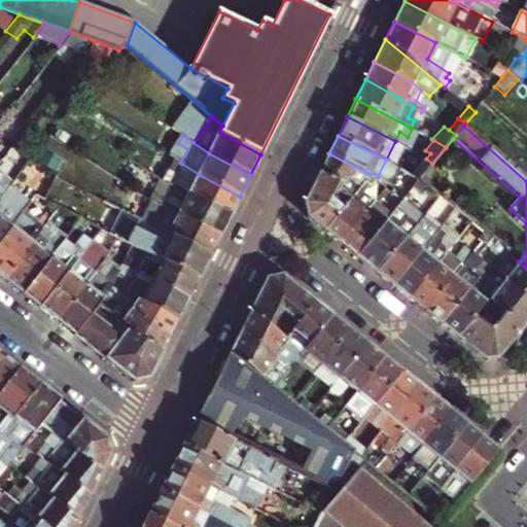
[(359,188),(363,183),(371,174),(366,173),(328,153),(318,173),(344,185),(346,181),(353,184),(350,188),(355,192),(359,188)]
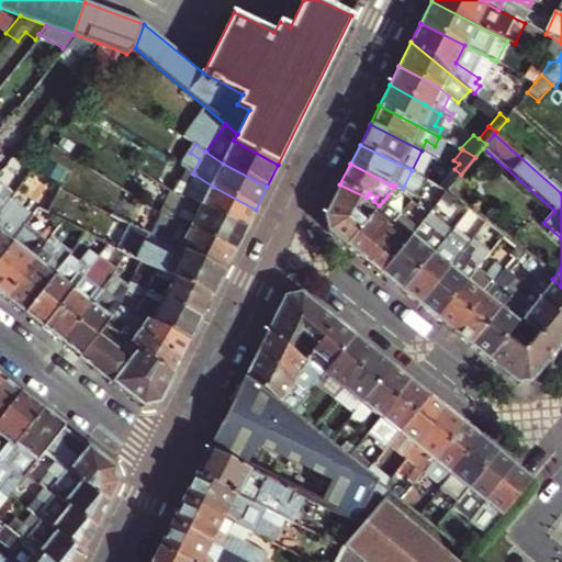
[(172,192),(180,181),(157,166),(153,172),(145,167),(142,171),(150,177),(170,190),(172,192)]
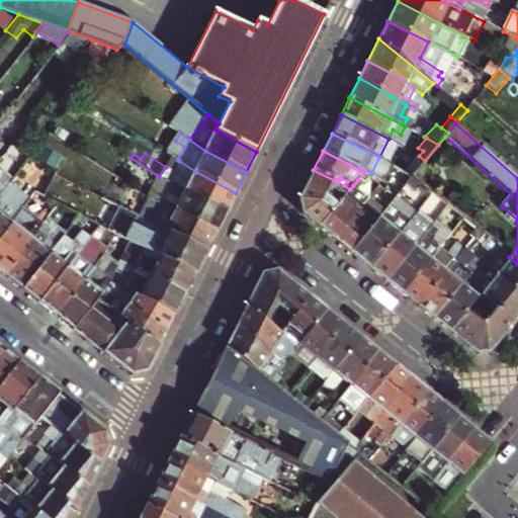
[(421,166),(425,161),(419,156),(414,161),(421,166)]
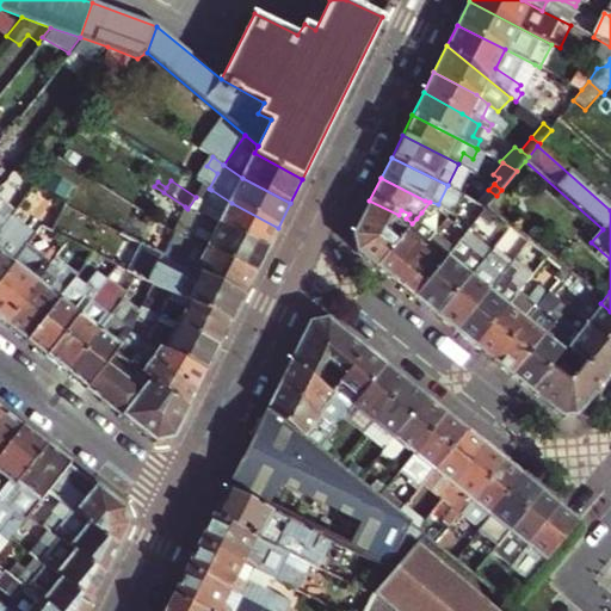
[(266,251),(278,228),(232,203),(211,190),(198,215),(266,251)]
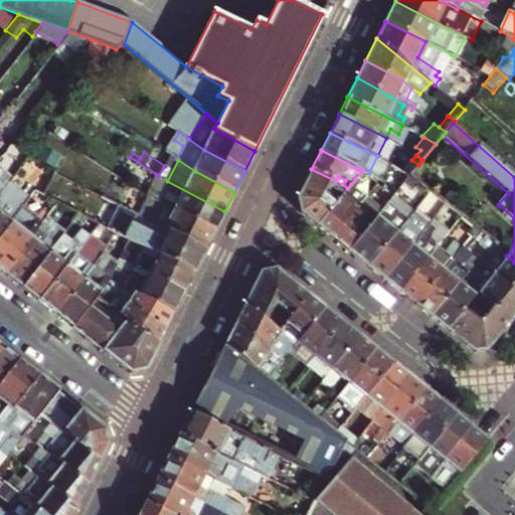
[(151,181),(156,174),(138,162),(133,169),(151,181)]
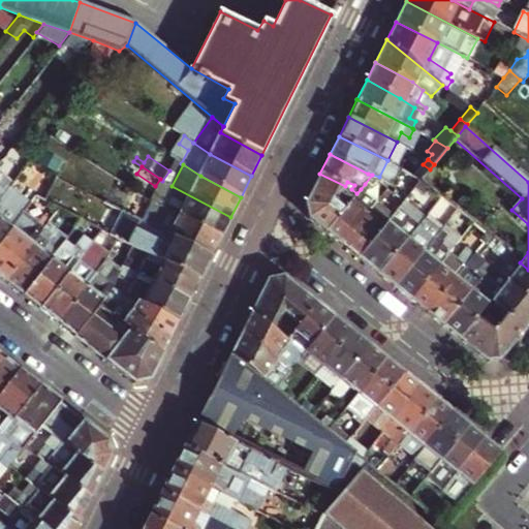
[(35,196),(44,201),(57,178),(48,174),(35,196)]
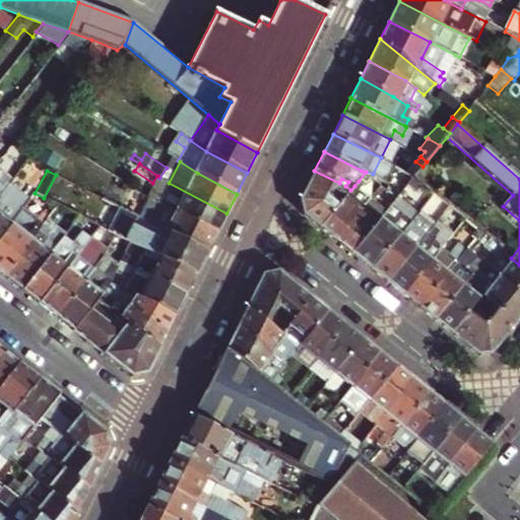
[(303,215),(319,228),(350,190),(345,186),(348,182),(341,179),(339,183),(314,171),(300,200),(303,215)]
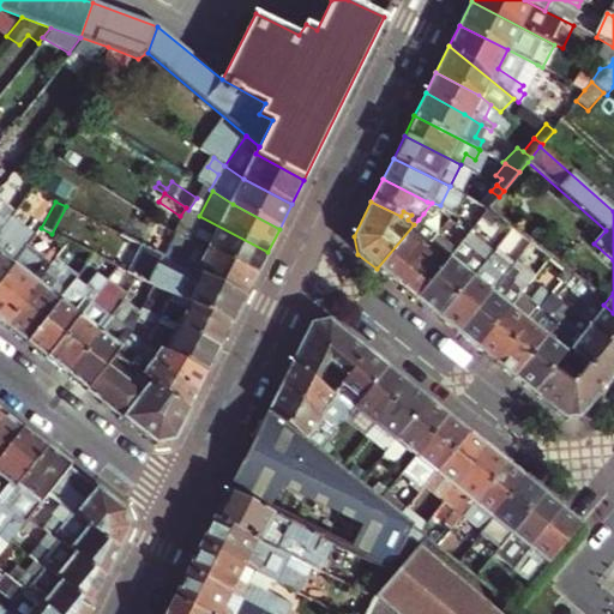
[(0,234),(14,216),(0,203),(0,234)]
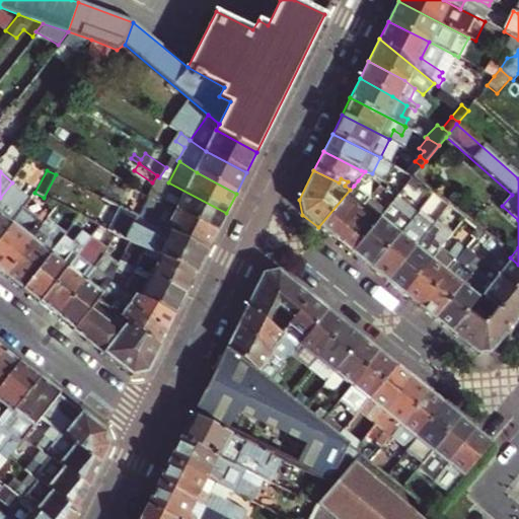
[(148,198),(156,202),(166,181),(159,177),(148,198)]
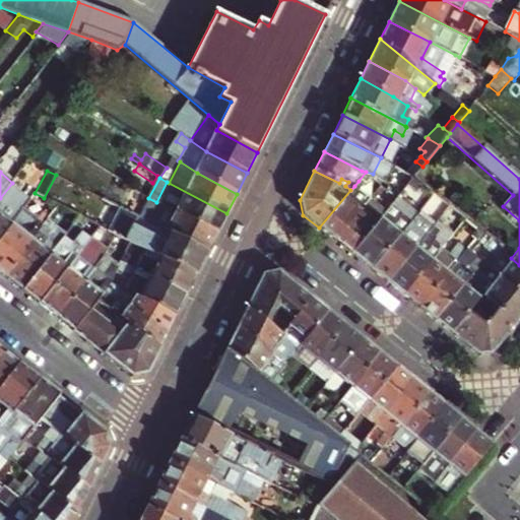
[(0,237),(21,210),(29,200),(15,188),(18,184),(14,181),(12,183),(0,198),(0,237)]
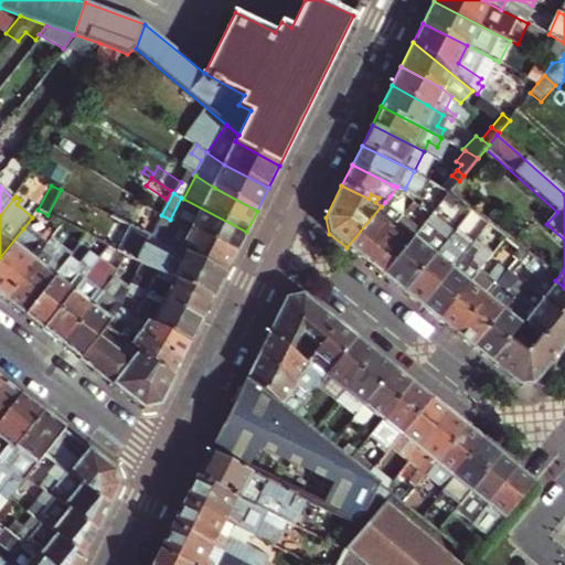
[(236,253),(246,232),(183,199),(181,198),(170,220),(178,223),(236,253)]
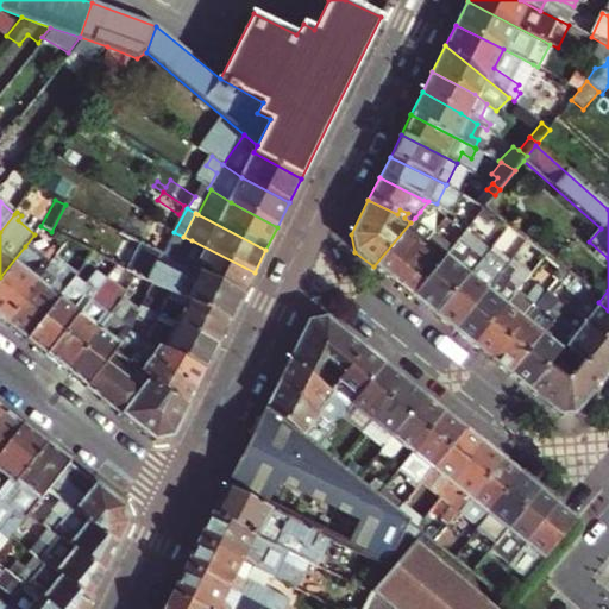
[(374,267),(393,282),(425,242),(420,238),(428,228),(415,218),(410,223),(374,267)]
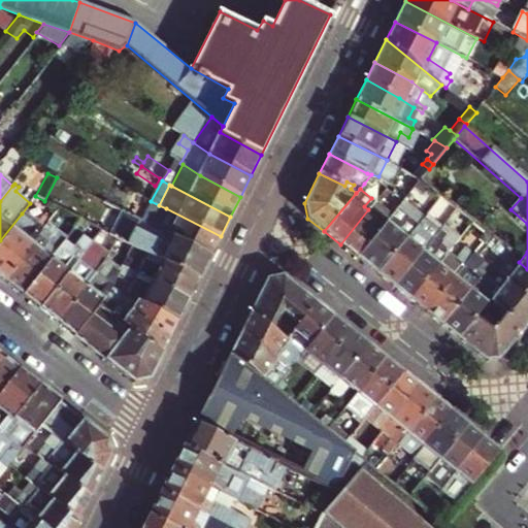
[(340,244),(356,257),(400,203),(401,203),(394,197),(384,210),(378,205),(372,212),(368,209),(340,244)]
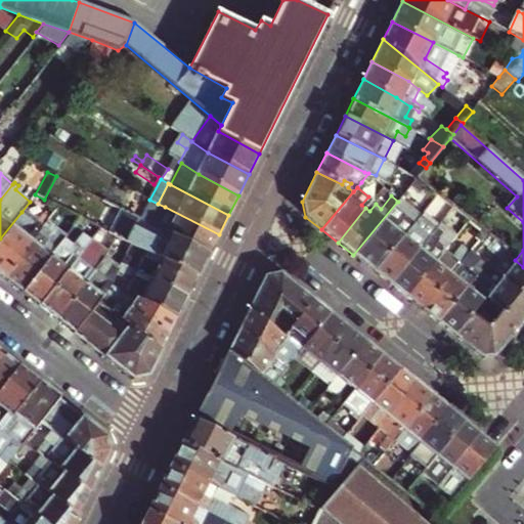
[(447,215),(452,209),(436,195),(431,202),(447,215)]
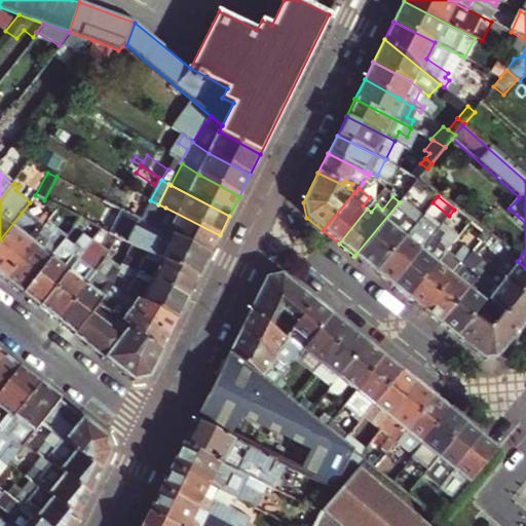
[(375,272),(404,238),(419,219),(399,202),(354,256),(375,272)]
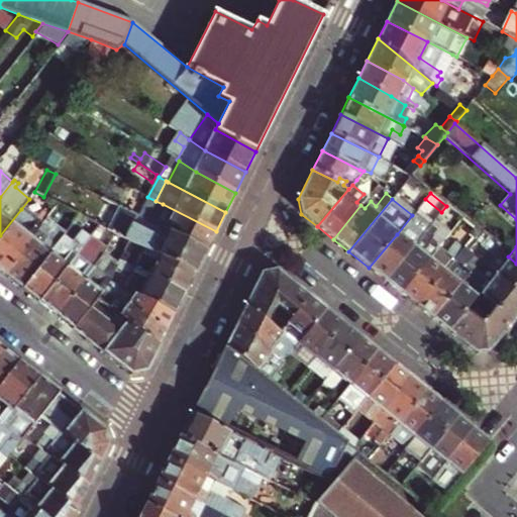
[(0,235),(0,271),(3,274),(44,219),(57,204),(50,200),(35,219),(21,209),(0,235)]
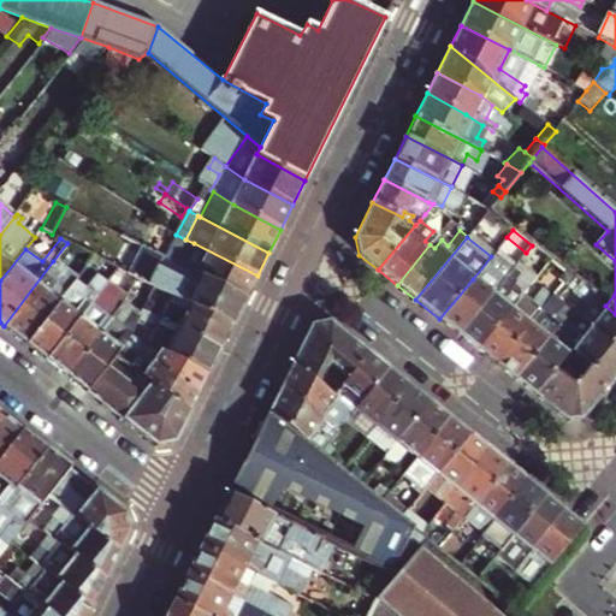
[(246,300),(258,276),(194,243),(182,266),(246,300)]
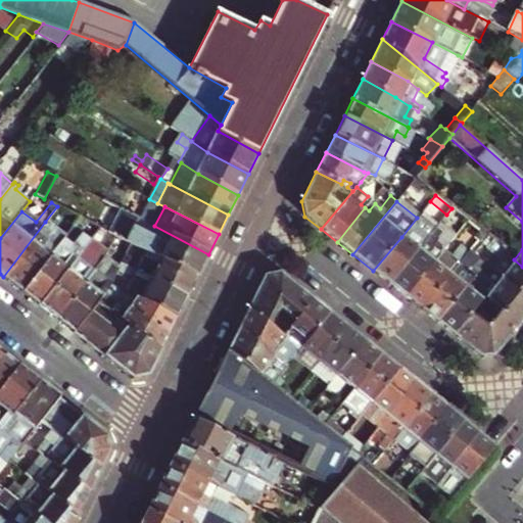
[(463,228),(468,222),(452,208),(446,215),(463,228)]
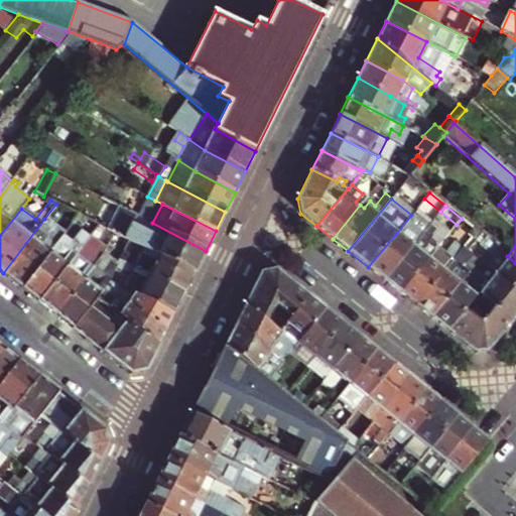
[(75,220),(79,223),(84,217),(79,215),(75,220)]
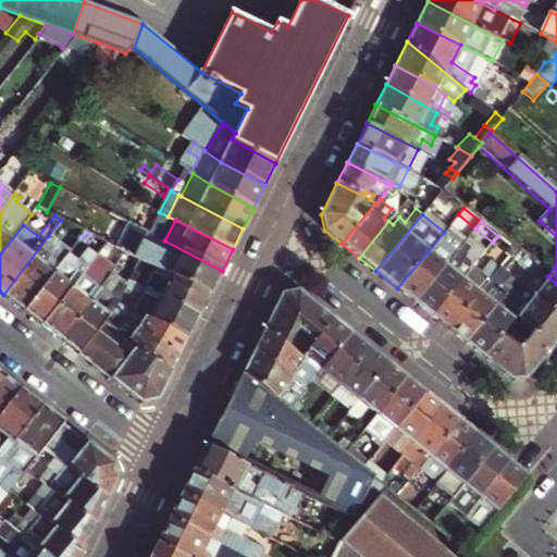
[(209,296),(222,271),(164,240),(147,232),(134,257),(139,260),(155,267),(209,296)]
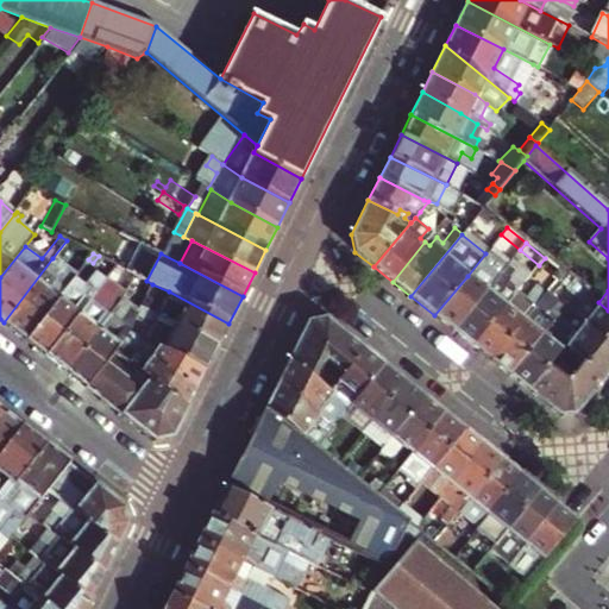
[(46,356),(89,300),(99,286),(115,265),(99,256),(93,263),(88,259),(75,276),(26,340),(46,356)]
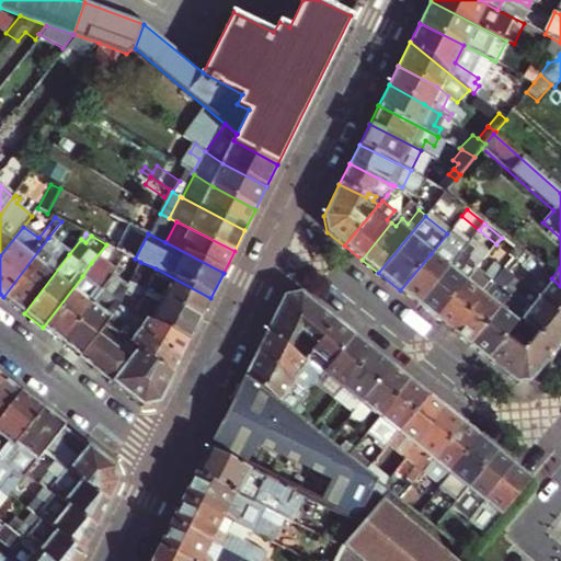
[(3,297),(24,313),(69,254),(48,238),(3,297)]
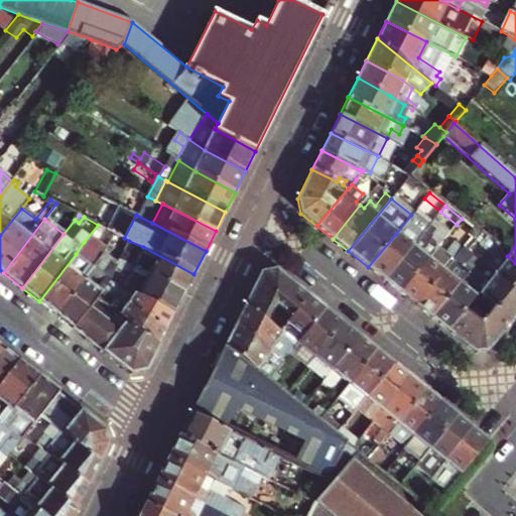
[(457,225),(472,238),(477,231),(462,219),(457,225)]
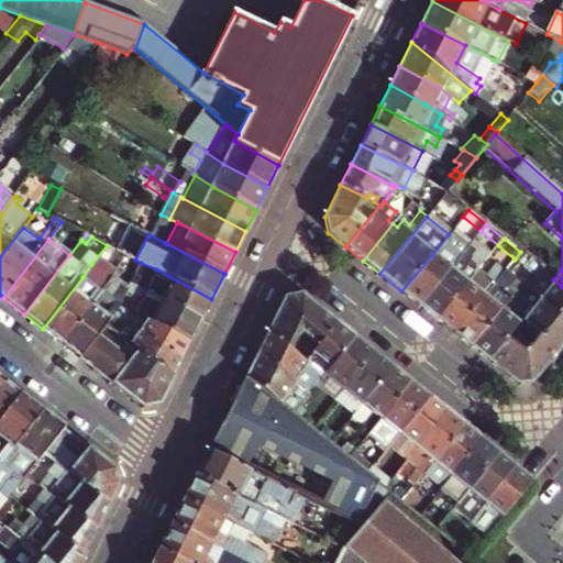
[(515,260),(520,263),(526,256),(520,252),(515,260)]
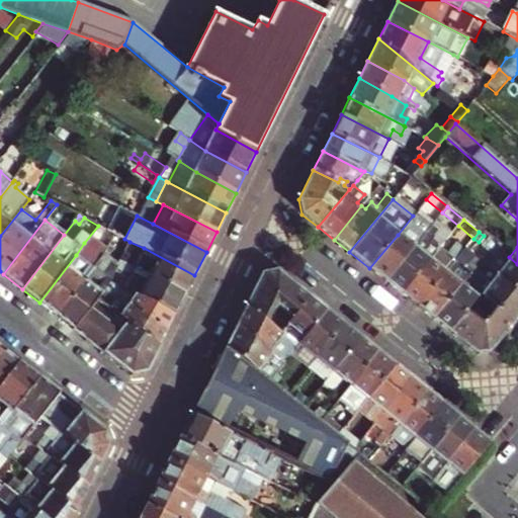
[(369,268),(385,280),(413,247),(398,235),(369,268)]
